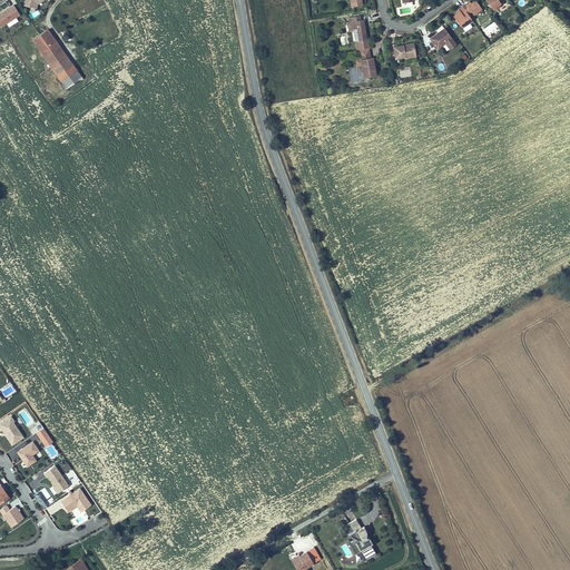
[(465,3),(462,7),(468,15),(471,11),(473,15),(474,13),(480,9),(481,8),(475,0),(473,0),(471,2),(467,6),(465,3)]
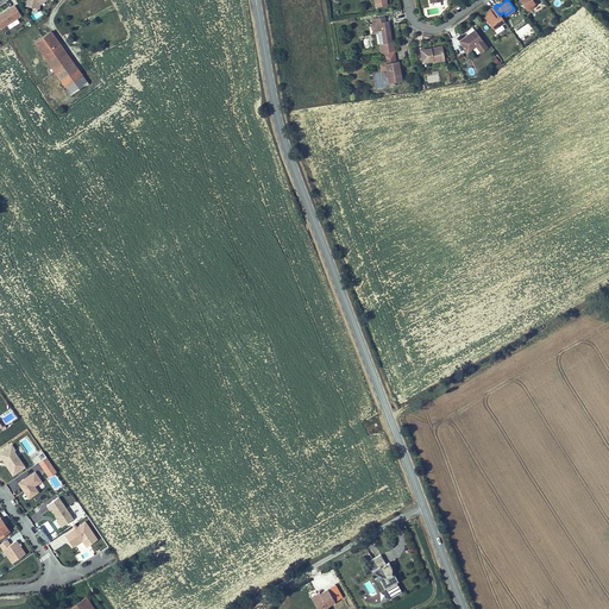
[(2,12),(0,13),(0,27),(1,30),(22,17),(14,5),(2,12)]
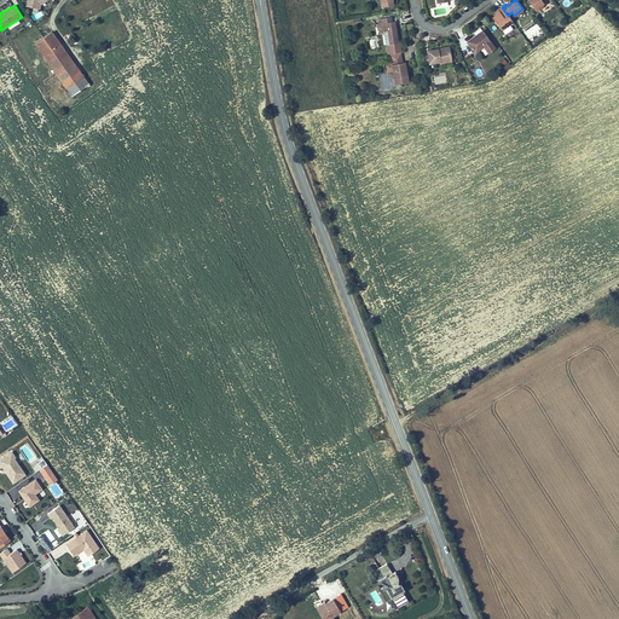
[(504,25),(512,21),(508,16),(502,7),(497,10),(499,12),(496,15),(491,18),(498,29),(499,29),(504,25)]
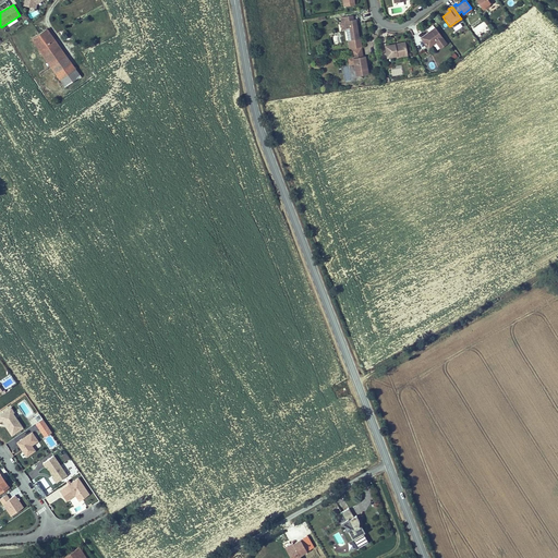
[(32,20),(39,13),(36,9),(28,15),(32,20)]
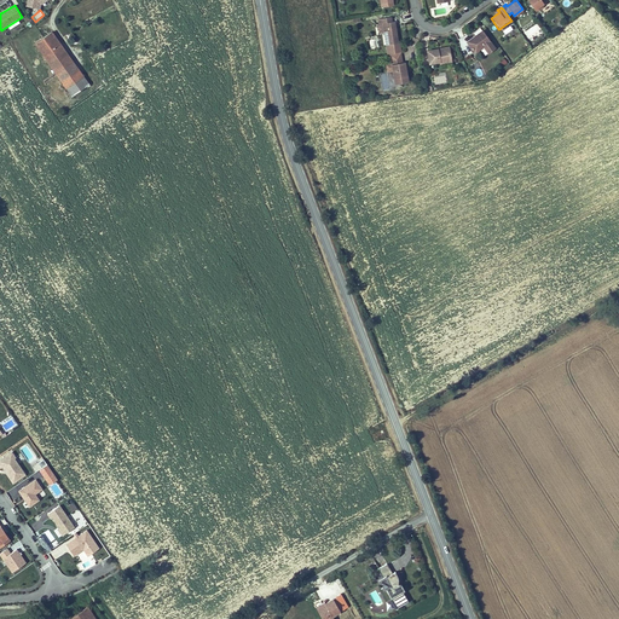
[(397,44),(394,22),(391,22),(391,17),(377,19),(379,24),(382,24),(386,46),(386,48),(387,51),(386,51),(387,55),(388,55),(399,53),(400,53),(399,44),(397,44)]
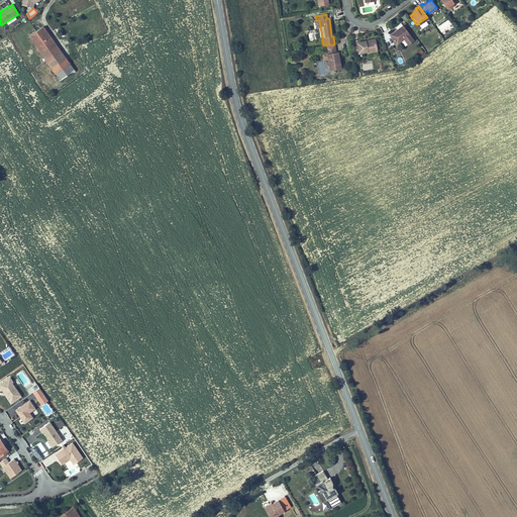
[(29,36),(56,75),(71,64),(43,26),(29,36)]
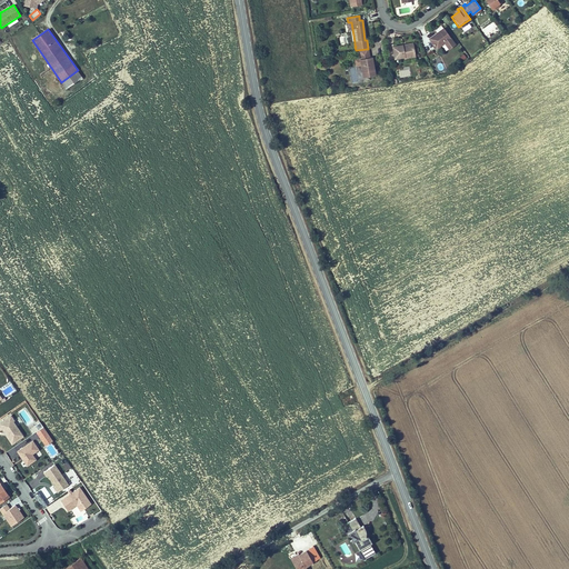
[(442,29),(428,39),(436,49),(443,43),(446,46),(451,41),(442,29)]
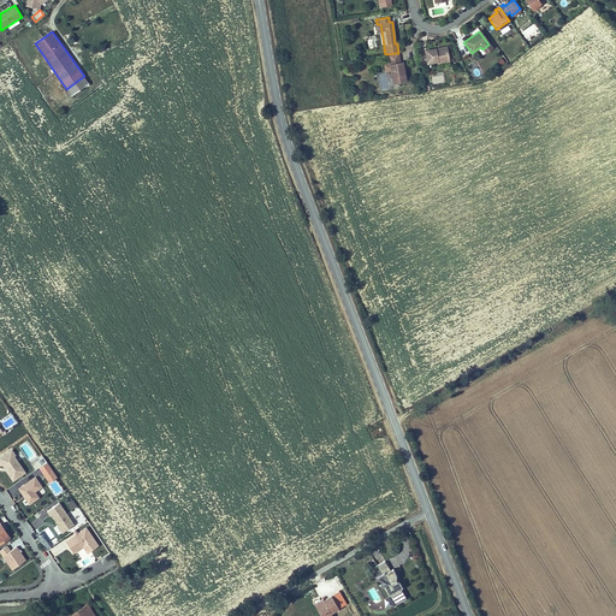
[(434,48),(424,51),(426,63),(437,61),(437,63),(449,61),(446,48),(436,51),(434,48)]
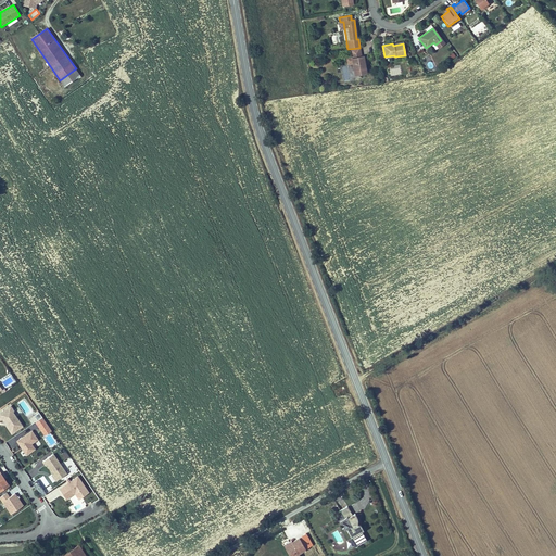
[(365,74),(362,57),(359,57),(350,59),(345,59),(346,65),(351,64),(353,76),(365,74)]
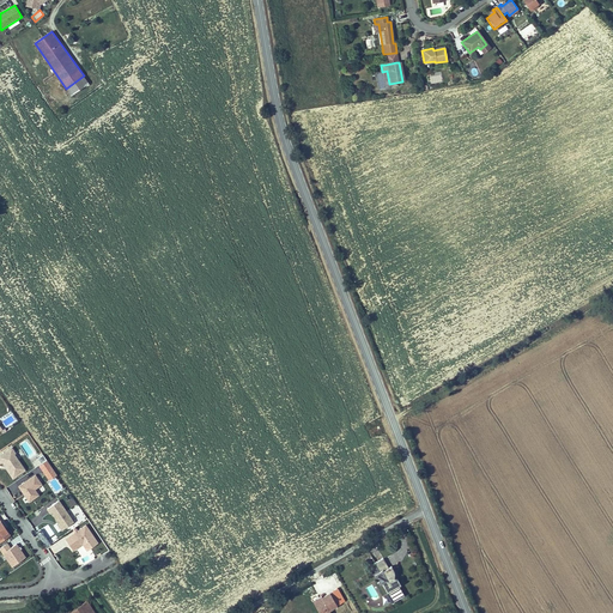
[(84,76),(66,89),(71,96),(89,84),(84,76)]
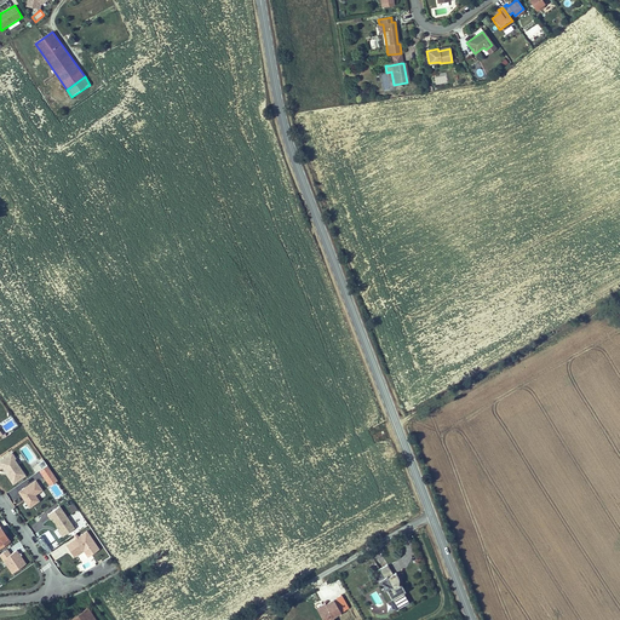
[(6,431),(16,425),(12,419),(3,425),(6,431)]
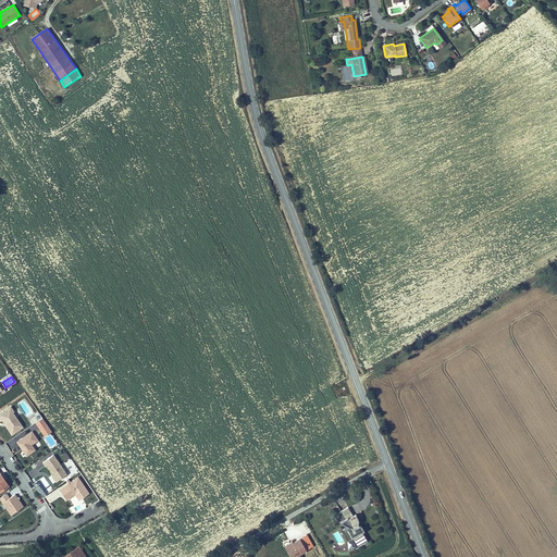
[(4,426),(10,434),(20,428),(15,420),(10,412),(11,412),(8,407),(0,412),(0,419),(1,419),(7,426),(4,426)]
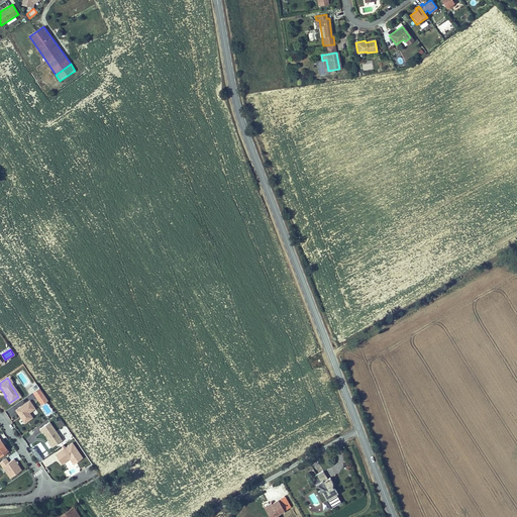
[(36,383),(30,387),(33,391),(32,392),(41,404),(48,399),(36,383)]
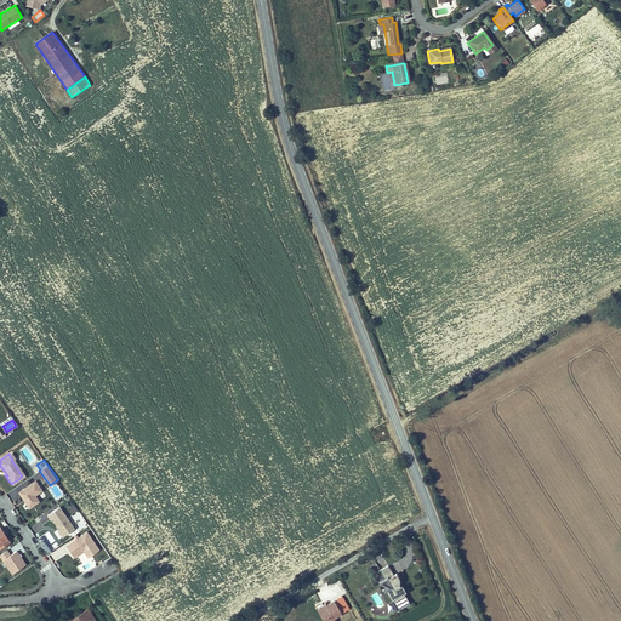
[(22,496),(24,500),(23,501),(28,508),(38,502),(33,496),(40,491),(40,490),(36,486),(34,482),(18,493),(21,497),(22,496)]
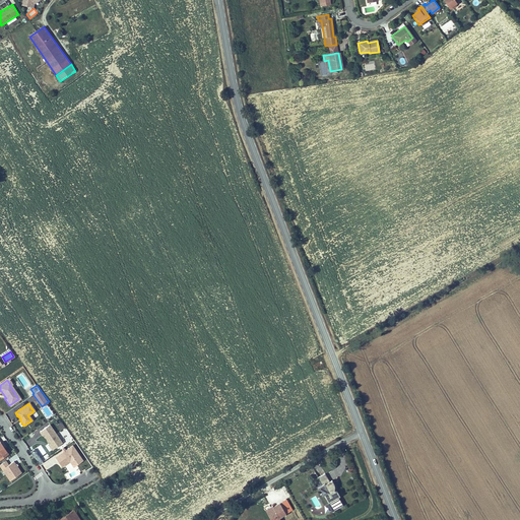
[(47,418),(54,413),(48,404),(41,409),(47,418)]
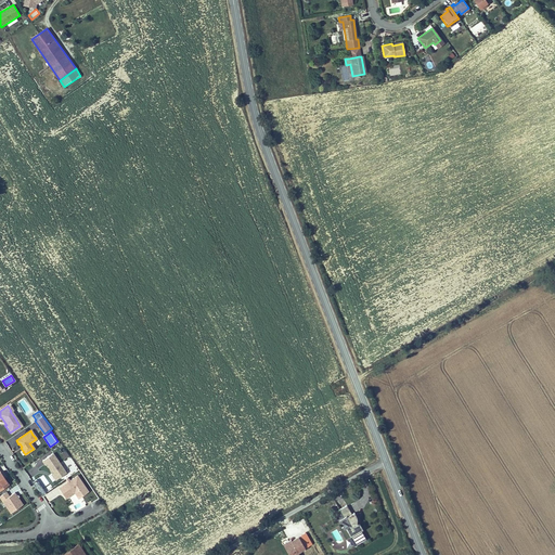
[(52,454),(41,461),(43,465),(44,464),(53,476),(55,479),(65,474),(52,454)]
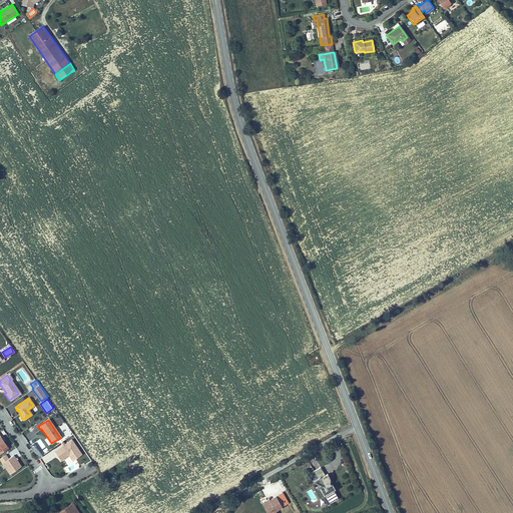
[(54,451),(60,460),(68,456),(72,461),(82,455),(72,440),(65,444),(63,442),(60,443),(62,446),(54,451)]
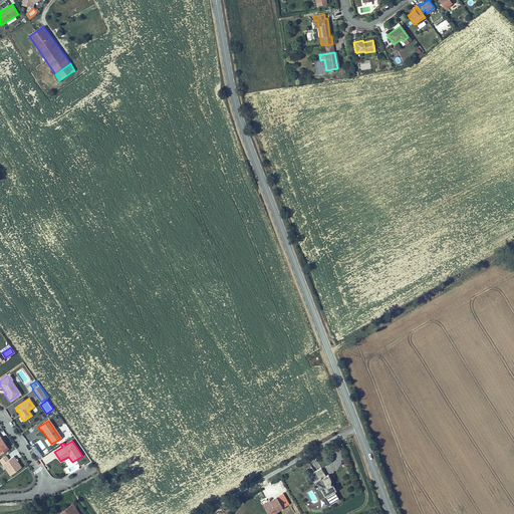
[(14,456),(9,459),(5,456),(0,459),(0,461),(5,469),(9,476),(20,468),(21,467),(17,461),(16,460),(16,459),(14,456)]
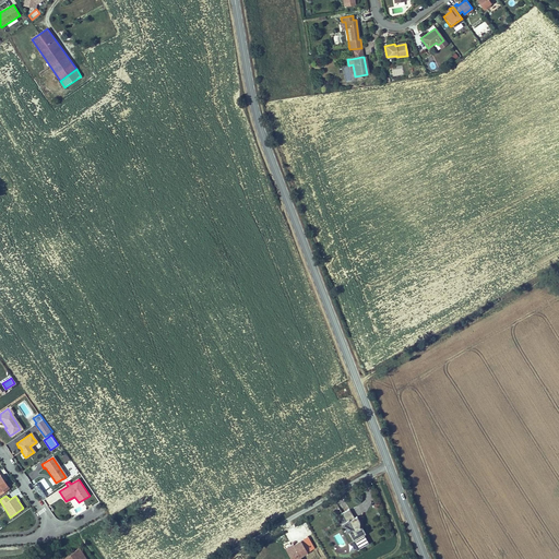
[(336,503),(332,507),(337,515),(342,512),(336,503)]
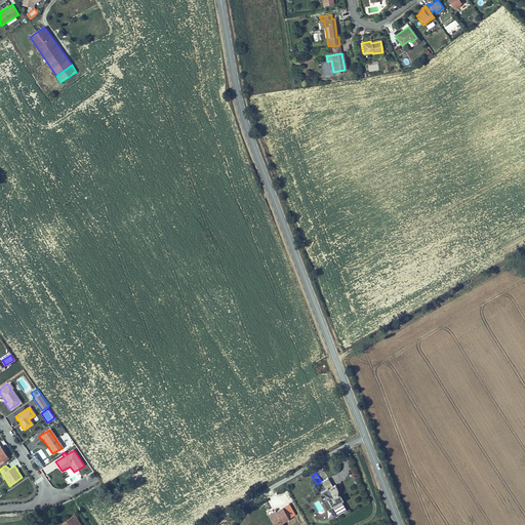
[(353,485),(352,482),(349,484),(345,486),(344,486),(341,487),(337,489),(340,495),(339,496),(339,497),(341,498),(342,497),(347,506),(349,505),(353,513),(362,508),(358,499),(359,498),(356,493),(354,492),(354,491),(354,490),(354,489),(354,488),(354,487),(353,485)]
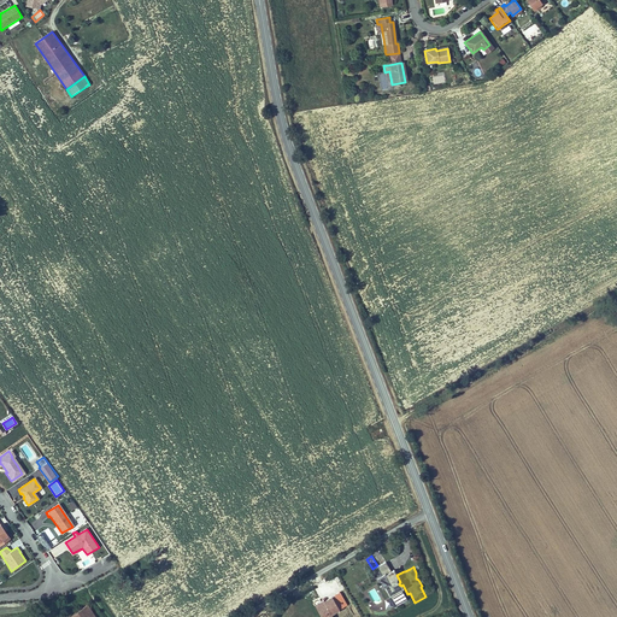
[(333,591),(342,587),(338,576),(328,580),(333,591)]
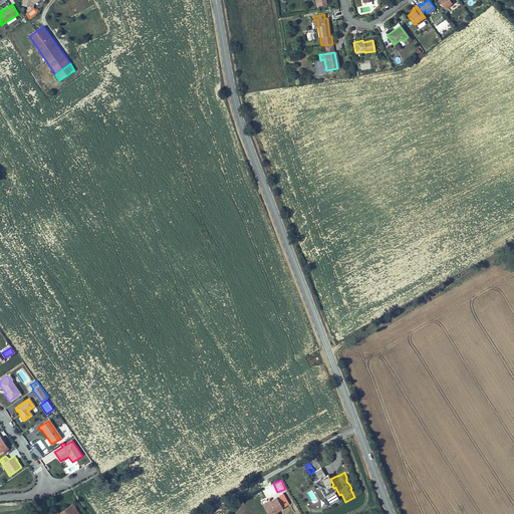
[(339,495),(335,487),(334,488),(332,487),(332,486),(330,487),(336,497),(338,495),(339,495)]
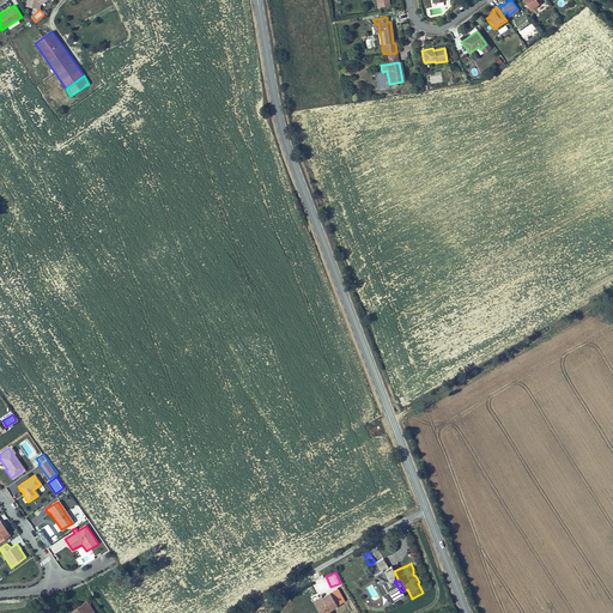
[(372,600),(378,598),(372,584),(365,587),(372,600)]
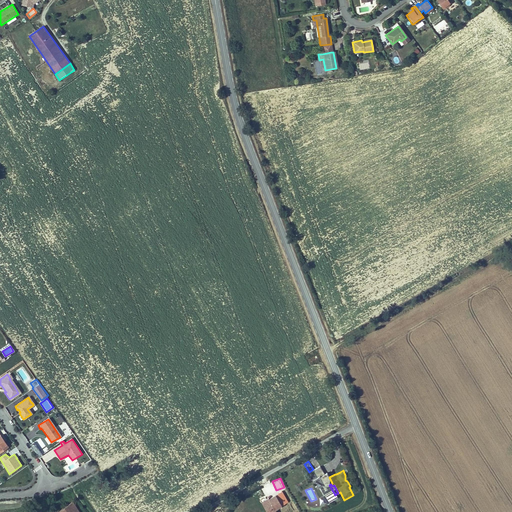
[(285,497),(278,501),(284,511),(297,503),(291,492),(284,496),(285,497)]
